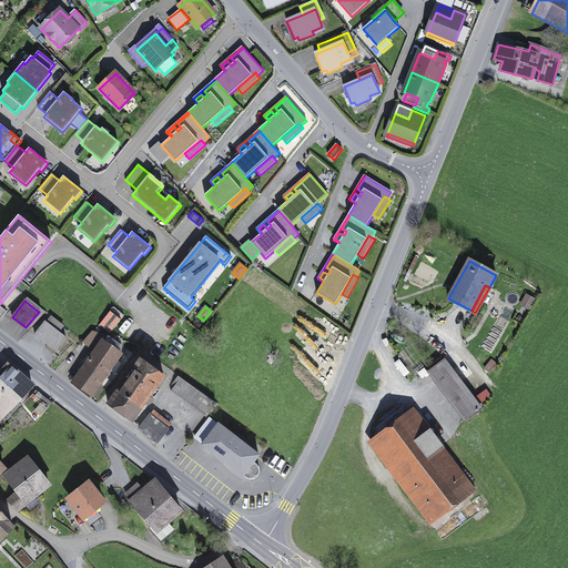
[(101,325),(110,332),(119,320),(111,313),(101,325)]
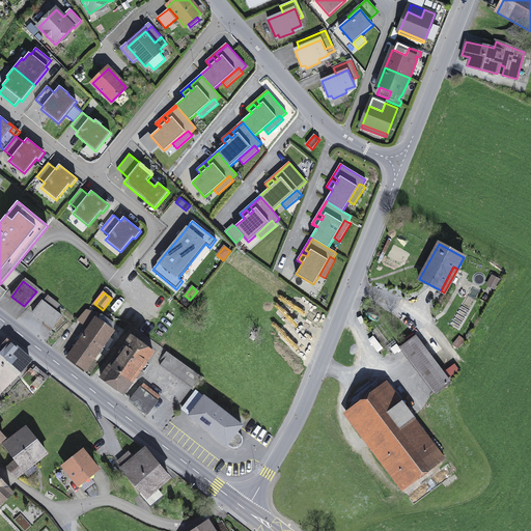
[(61,315),(43,301),(32,313),(45,323),(52,328),(61,315)]
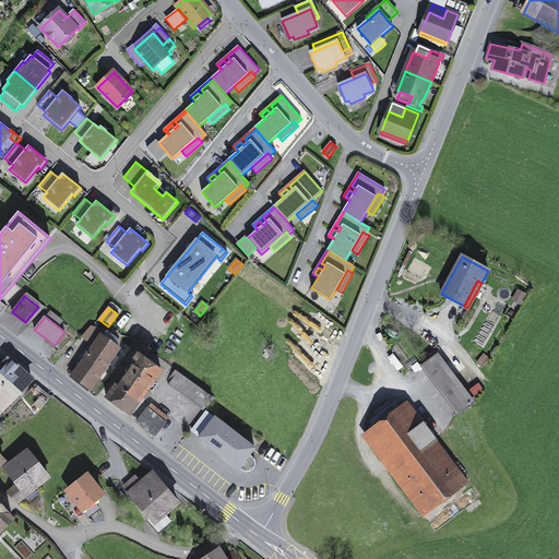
[(113,337),(103,332),(104,330),(91,326),(81,336),(93,346),(88,352),(85,349),(82,355),(84,357),(104,371),(104,370),(106,372),(109,368),(107,366),(119,349),(109,343),(113,337)]
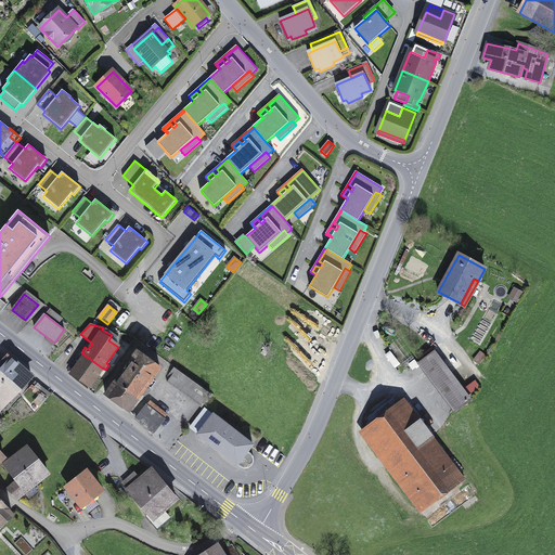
[(47,337),(44,339),(53,346),(55,344),(54,343),(47,337)]
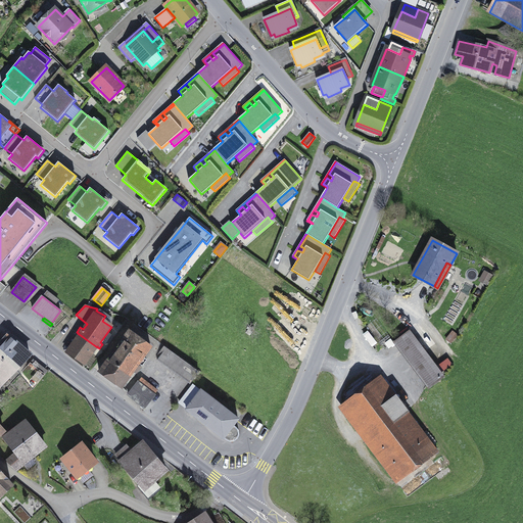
[(137,374),(141,369),(138,366),(140,365),(144,359),(151,348),(131,332),(100,372),(121,388),(134,372),(137,374)]
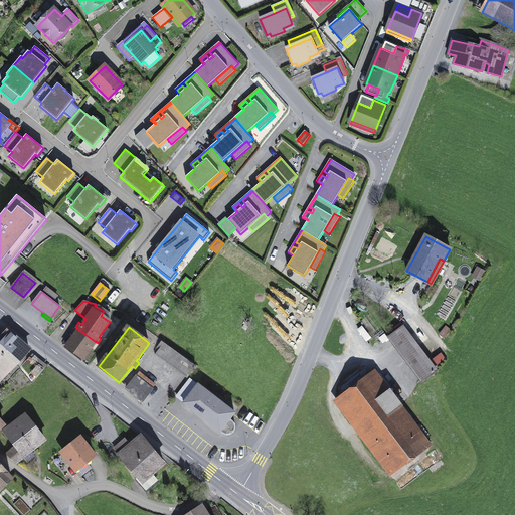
[(388,338),(421,382),(436,371),(402,328),(388,338)]
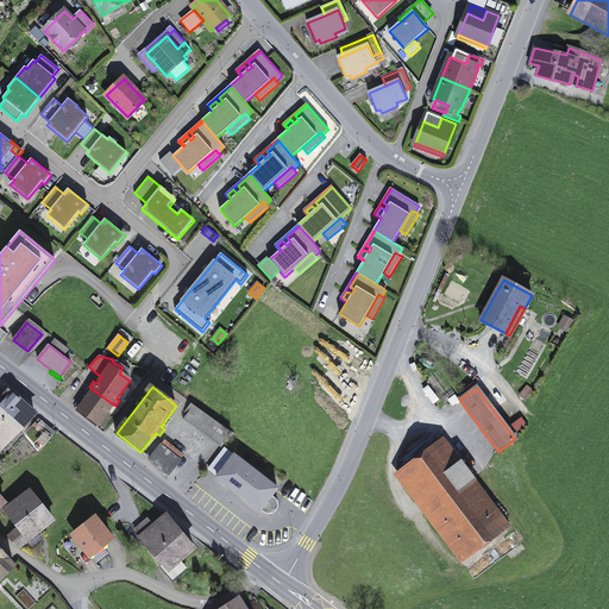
[(6,419),(18,431),(35,414),(8,389),(4,395),(0,399),(0,413),(6,420),(6,419)]
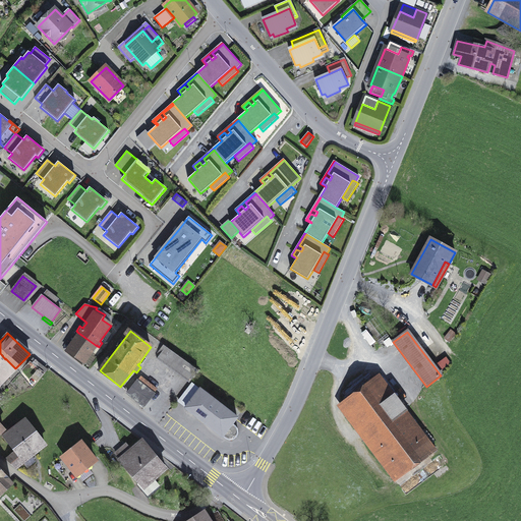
[(66,351),(83,363),(84,363),(93,351),(97,346),(78,333),(66,351)]
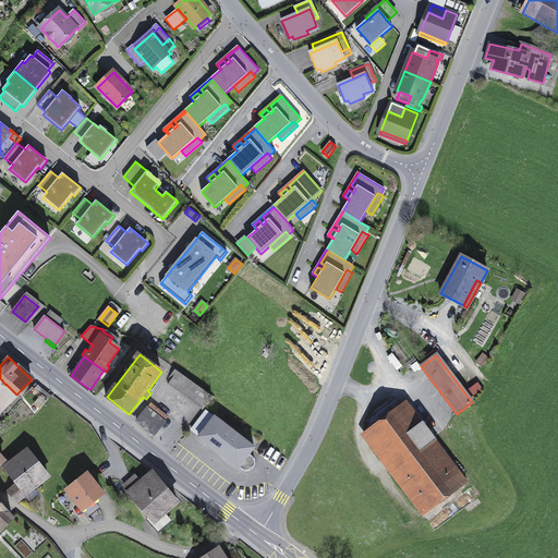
[(203,410),(213,397),(177,372),(168,385),(203,410)]
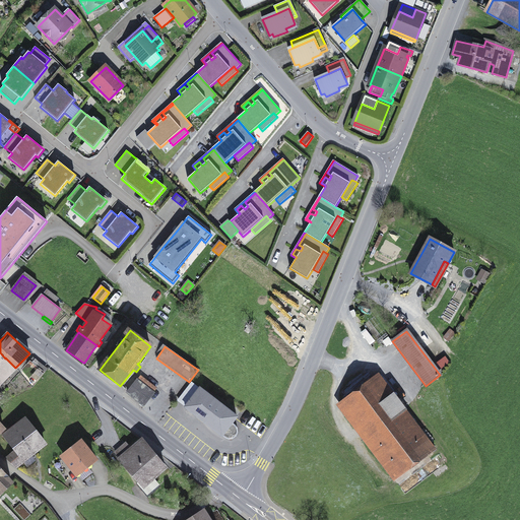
[(84,363),(89,366),(98,354),(92,350),(84,363)]
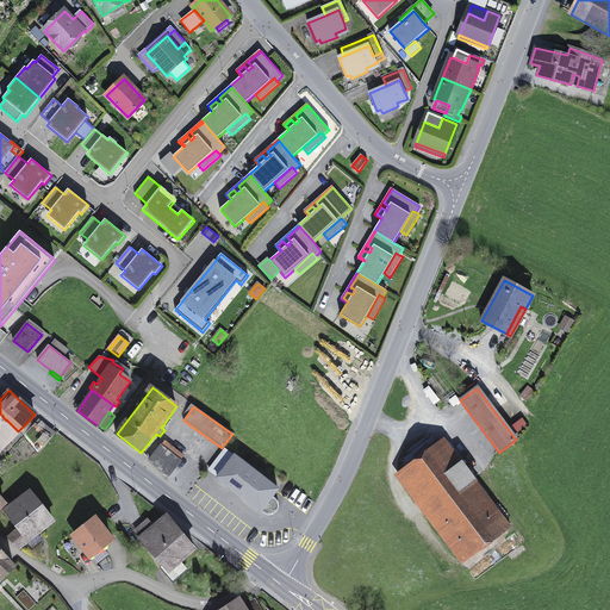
[(0,448),(18,431),(6,419),(6,421),(0,414),(0,448)]
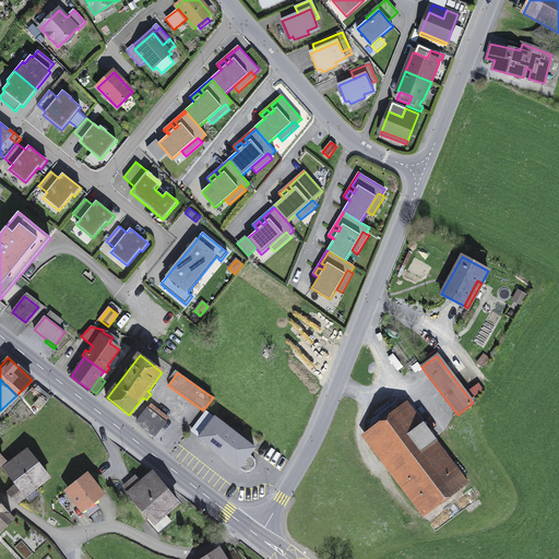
[(442,466),(451,460),(408,403),(400,409),(442,466)]
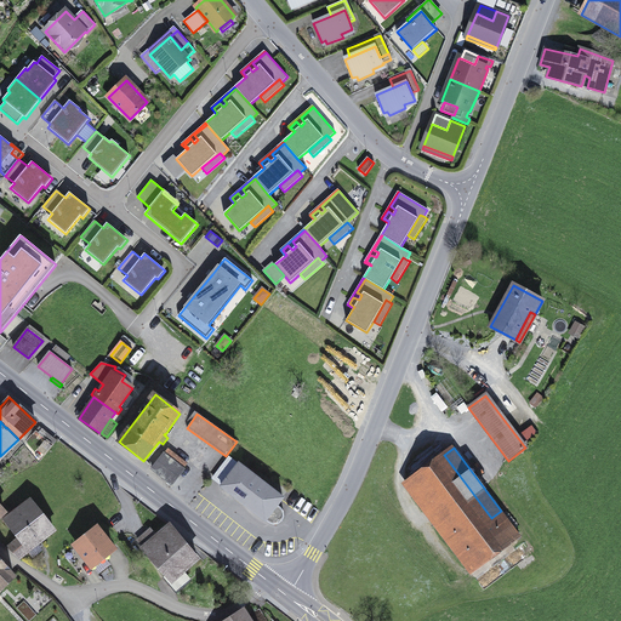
[(171,484),(183,469),(182,469),(186,463),(167,450),(153,468),(171,484)]
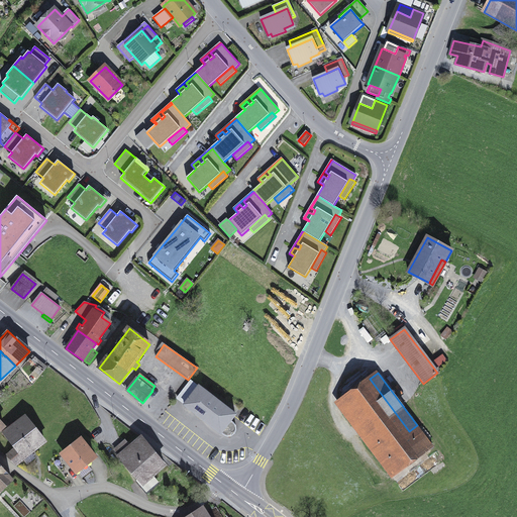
[(432,445),(417,425),(409,431),(370,379),(344,399),(398,471),(432,445)]
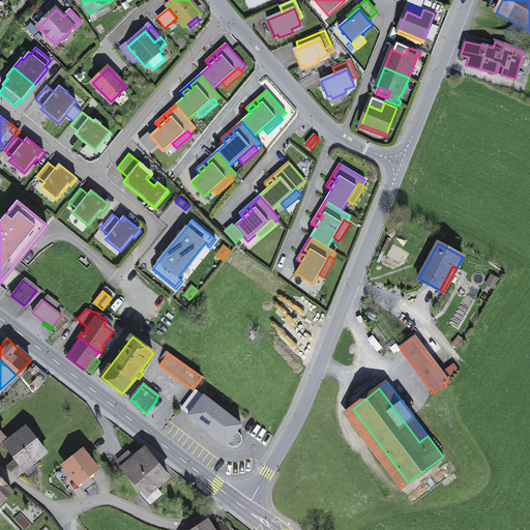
[(182,407),(190,413),(203,398),(195,391),(182,407)]
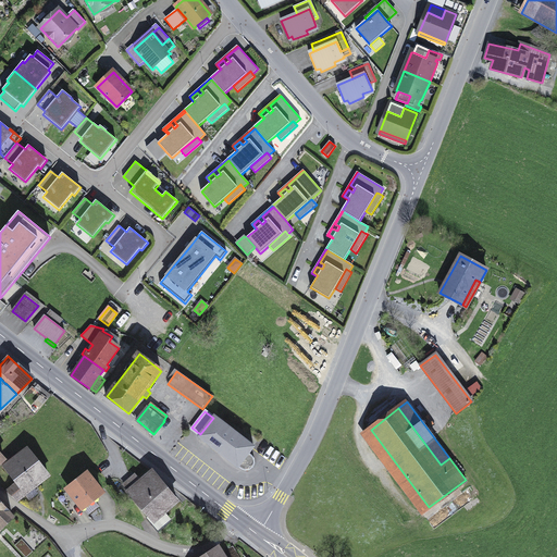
[(249,453),(254,446),(214,416),(213,418),(200,434),(198,436),(240,469),(245,471),(249,470),(254,468),(255,463),(255,459),(249,453)]
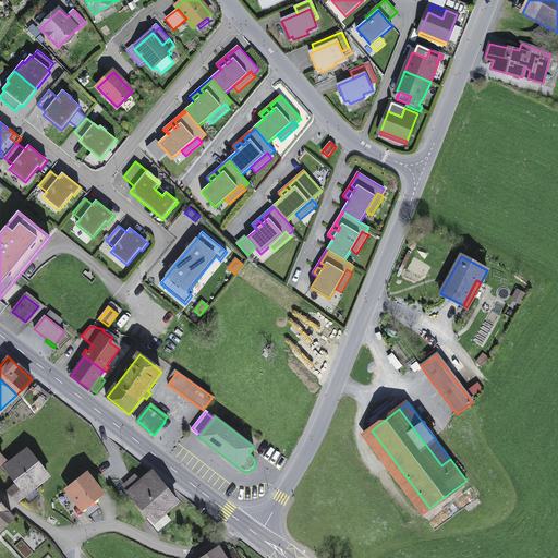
[(421,514),(429,508),(372,431),(363,437),(421,514)]
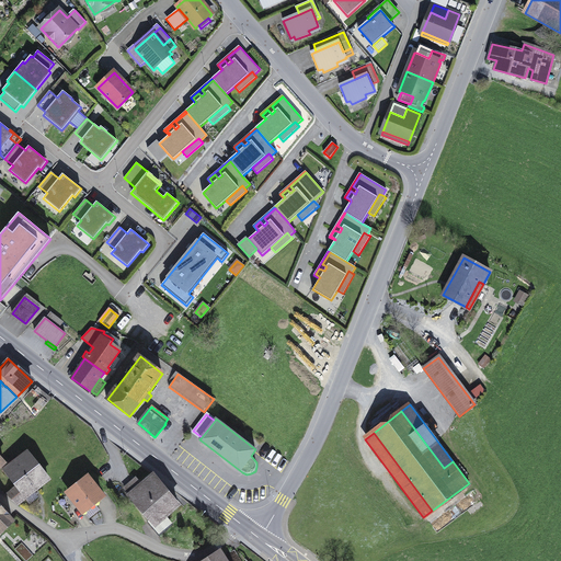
[(15,487),(7,493),(18,505),(25,499),(35,492),(48,481),(26,451),(10,465),(9,462),(1,467),(15,487)]
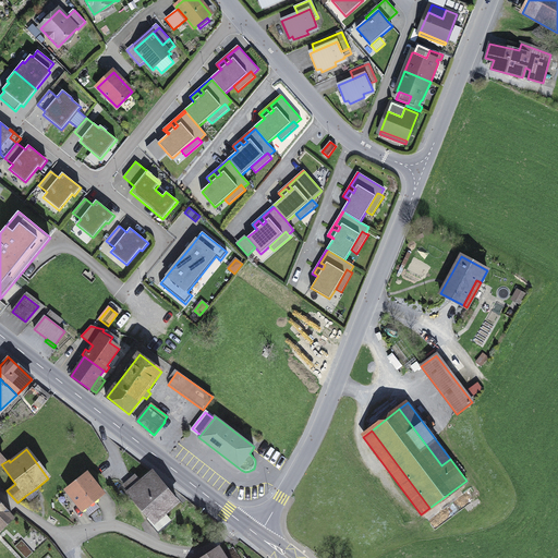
[(136,484),(128,492),(142,507),(166,487),(153,471),(140,482),(138,480),(135,483),(136,484)]
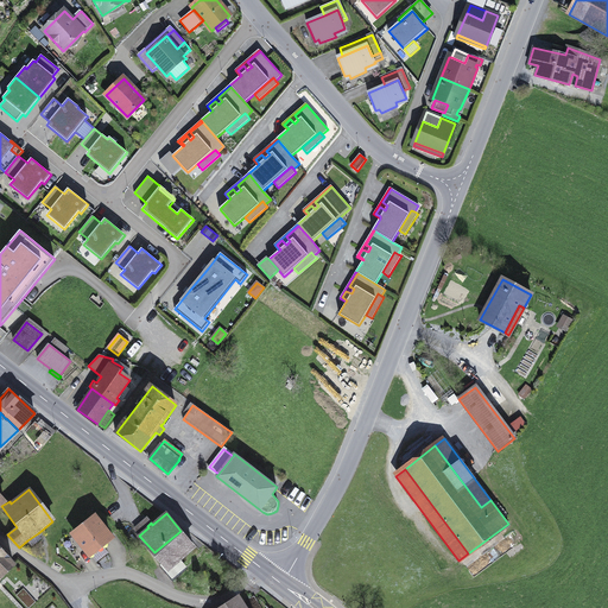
[(74,534),(89,553),(111,537),(95,518),(74,534)]
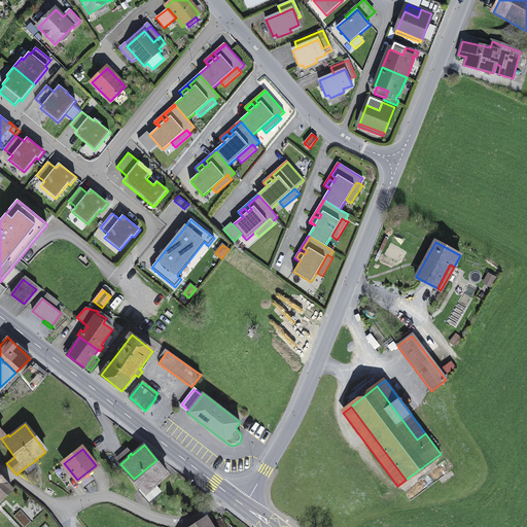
[(120,464),(129,457),(128,456),(131,453),(128,450),(116,459),(120,464)]
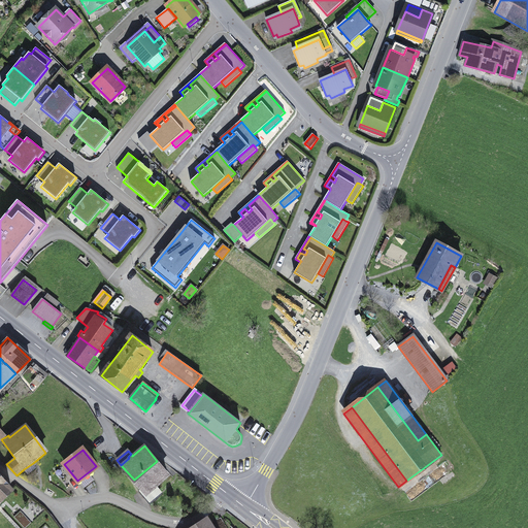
[(156,486),(168,474),(157,461),(134,480),(141,490),(145,494),(156,486)]
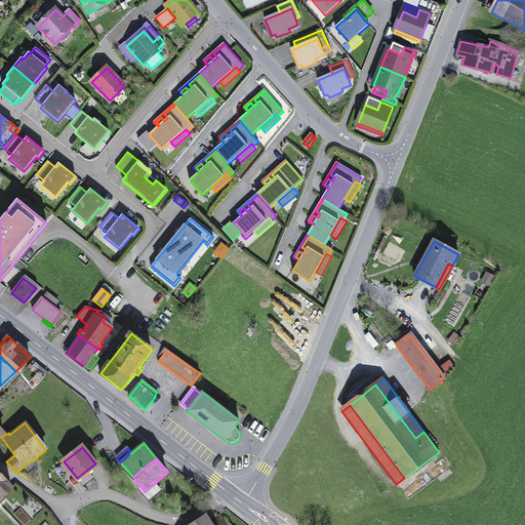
[(24,467),(28,472),(36,466),(33,460),(24,467)]
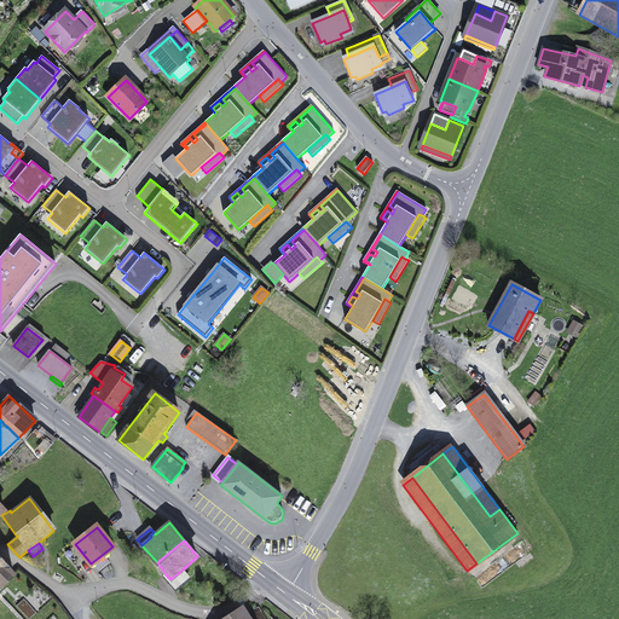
[(91,563),(98,573),(110,563),(105,557),(115,550),(113,547),(91,563)]
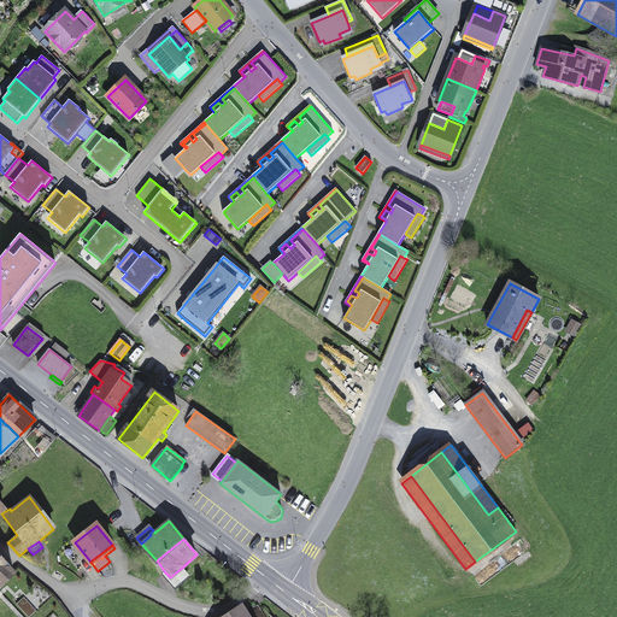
[(0,583),(13,571),(12,571),(3,560),(4,558),(0,553),(0,583)]
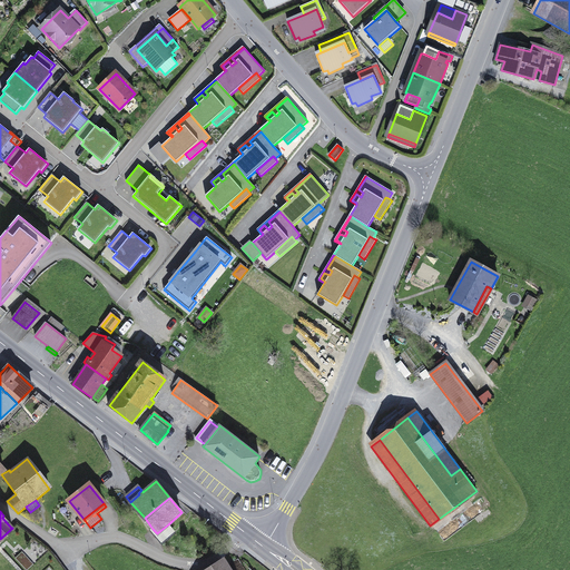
[(153,529),(150,531),(161,544),(167,540),(163,534),(165,533),(164,531),(167,529),(173,536),(176,533),(168,524),(157,533),(153,529)]
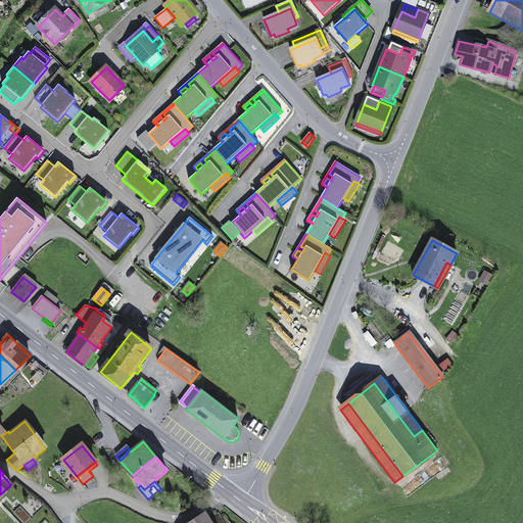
[(149,490),(153,495),(158,491),(153,485),(150,487),(151,489),(149,490)]
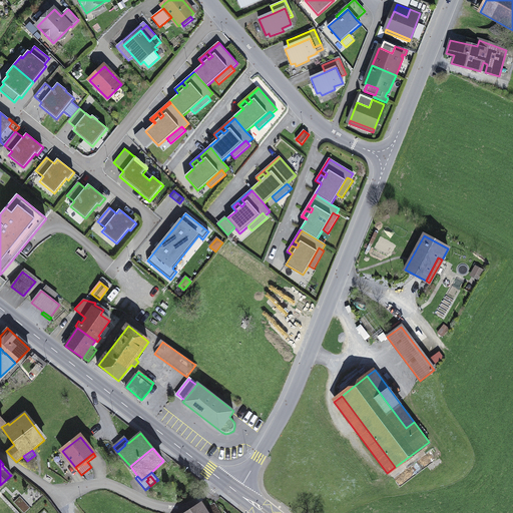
[(19,498),(14,503),(23,512),(28,508),(19,498)]
